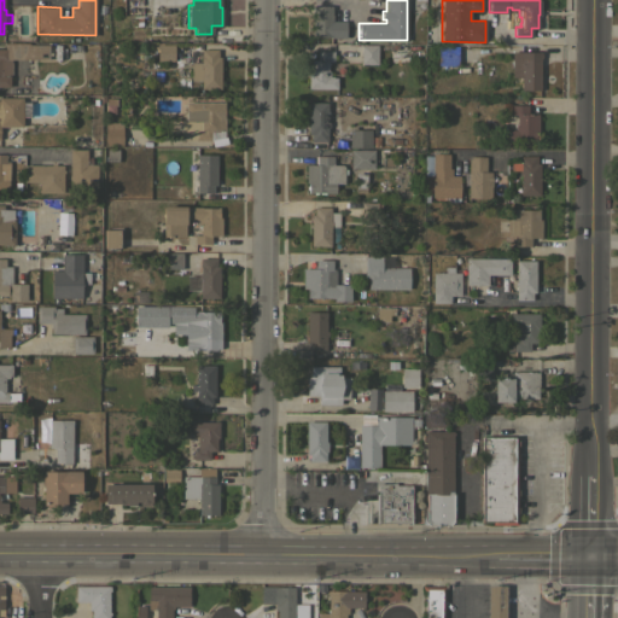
[(312,5),(331,5),(331,21),(345,21),(345,38),(337,38),(337,42),(332,42),(332,36),(312,36),(312,5)]
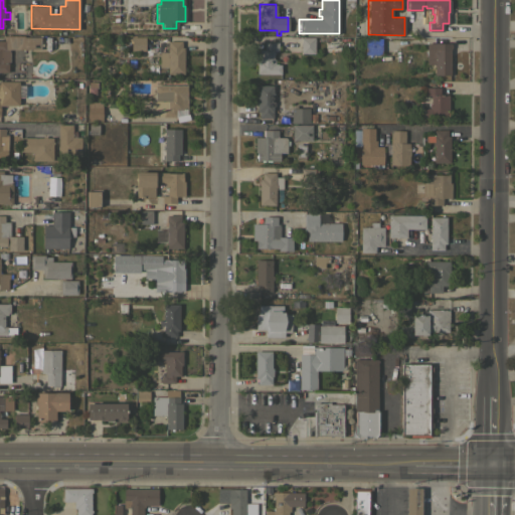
[(23,35),(23,36),(40,36),(40,48),(9,48),(8,63),(7,63),(7,71),(0,71),(0,40),(3,40),(3,35),(23,35)]
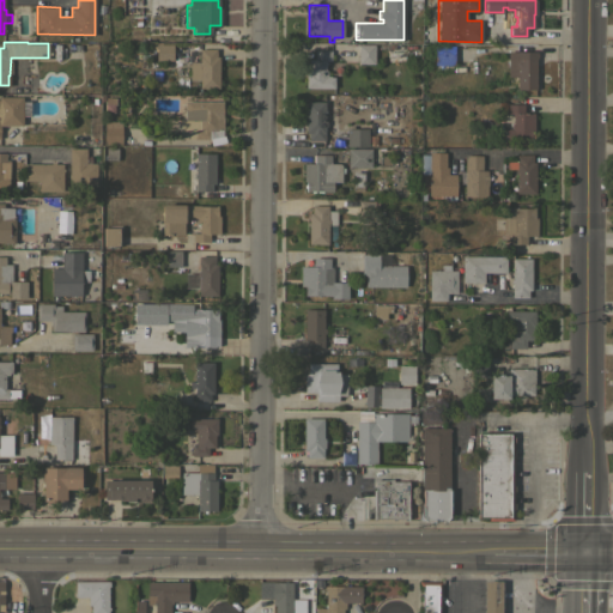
[(173,60),(156,60),(156,43),(173,43),(173,60)]
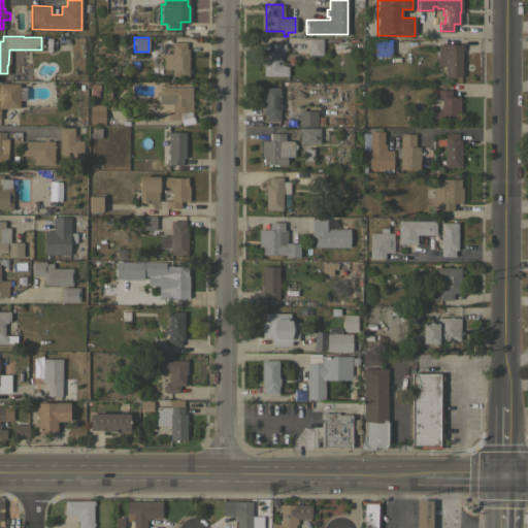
[(322,54),(308,54),(308,37),(322,37),(322,54)]
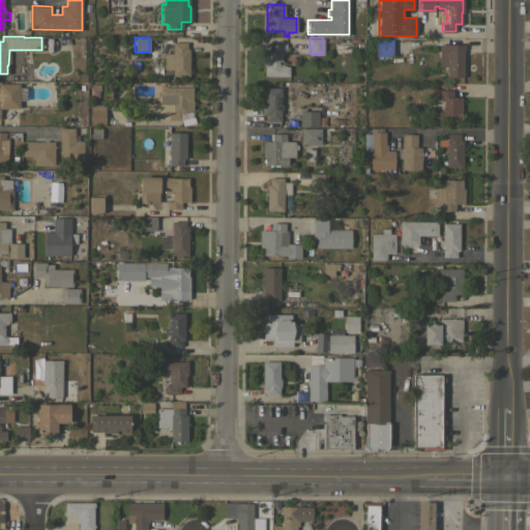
[(392,55),(375,55),(375,39),(392,39),(392,55)]
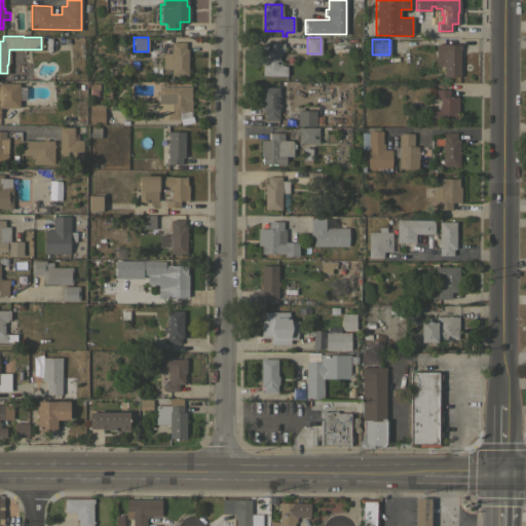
[(187,75),(171,75),(171,68),(162,68),(162,52),(171,52),(171,41),(185,41),(185,47),(187,47),(187,75)]
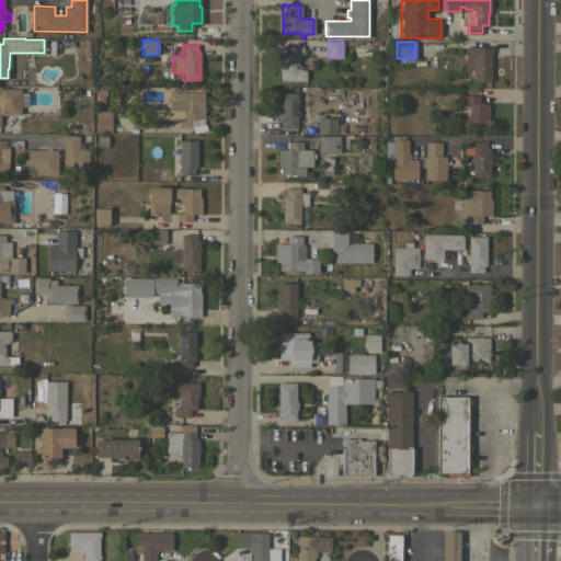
[(279,80),(279,65),(281,65),(281,54),(282,54),(282,53),(287,53),(287,45),(302,45),(302,55),(297,55),(297,56),(298,56),(298,58),(297,58),(297,64),(298,64),(298,68),(301,68),(301,69),(305,69),(305,80),(279,80)]
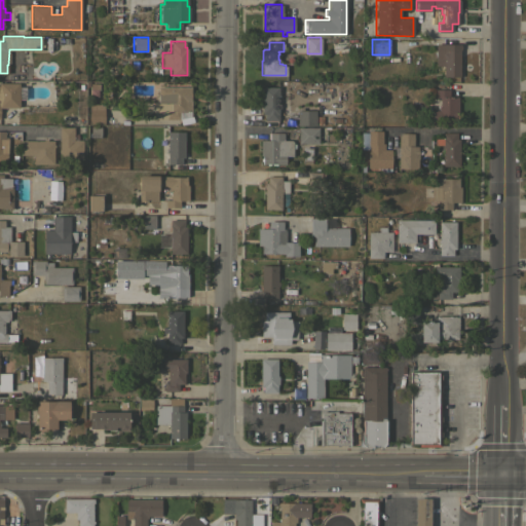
[(434,43),(460,43),(460,45),(460,51),(459,51),(459,75),(443,75),(443,65),(434,65),(434,43)]
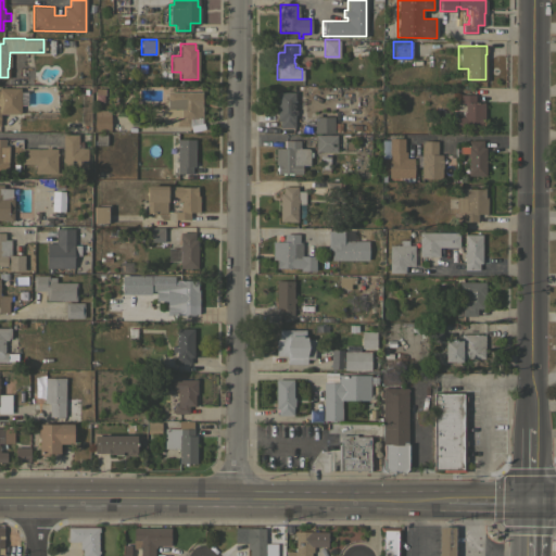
[(20,113),(0,113),(0,87),(20,87),(20,113)]
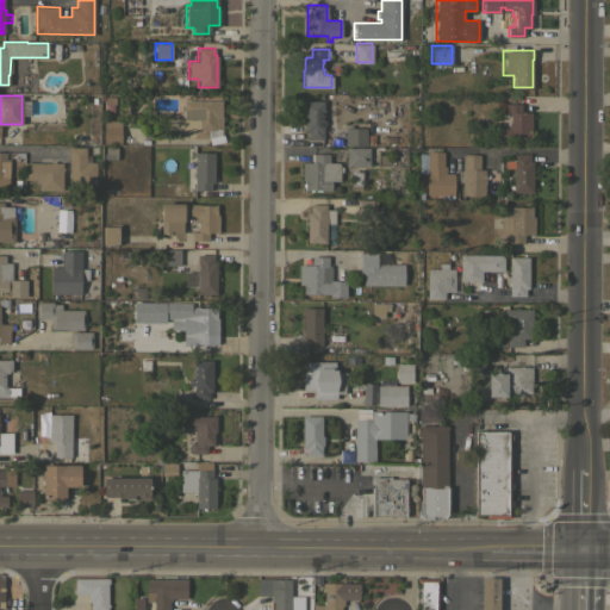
[(221,100),(221,135),(223,134),(224,142),(210,144),(209,137),(179,137),(179,117),(182,117),(182,99),(221,100)]
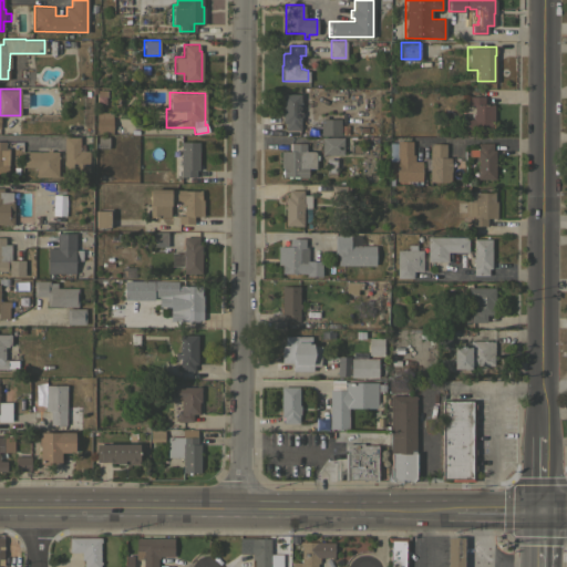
[(282,93),(300,93),(300,111),(301,111),(301,116),(299,116),(299,130),(285,130),(285,123),(282,123),(282,93)]
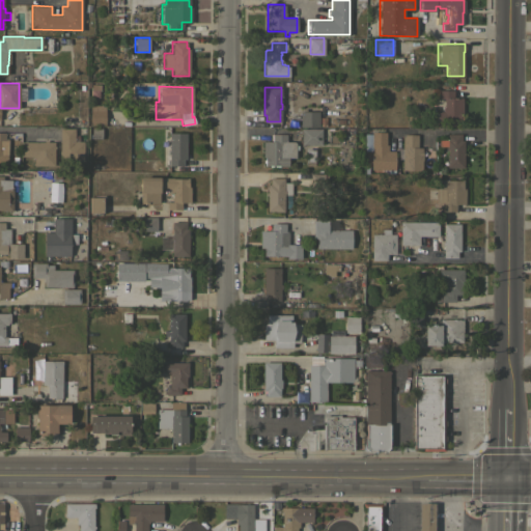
[(462,113),(459,113),(459,121),(437,121),(437,112),(439,112),(439,111),(442,111),(442,106),(444,107),(444,102),(443,102),(443,98),(439,98),(439,89),(452,89),(452,96),(462,96),(462,113)]
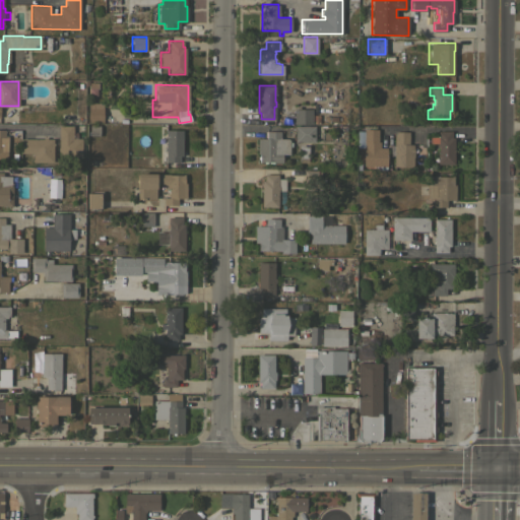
[(87,107),(103,107),(103,122),(87,122),(87,107)]
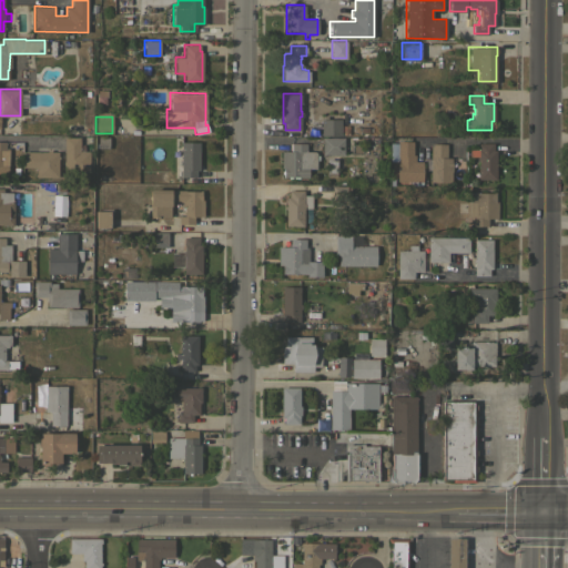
[(321,134),(321,119),(341,119),(341,134),(321,134)]
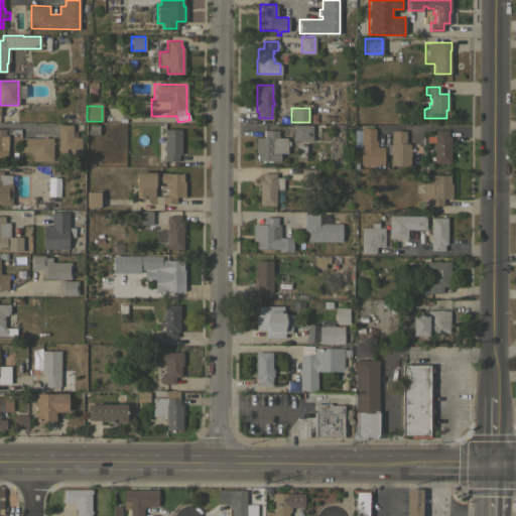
[(78,112),(78,121),(60,120),(60,112),(78,112)]
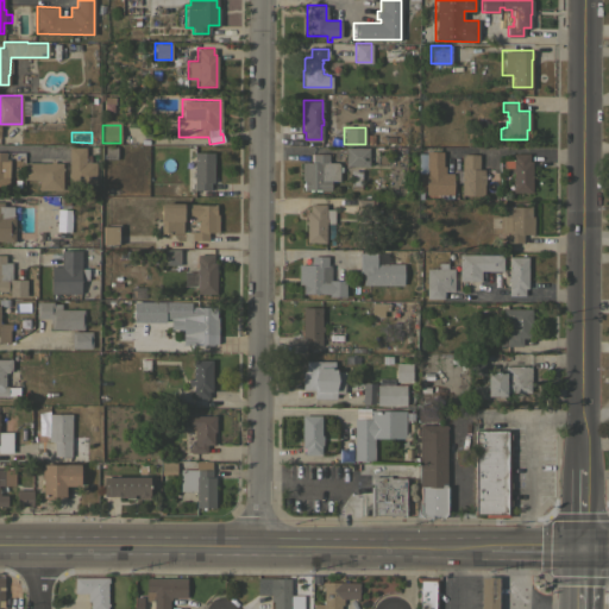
[(85,146),(85,161),(95,161),(95,184),(68,184),(68,146),(85,146)]
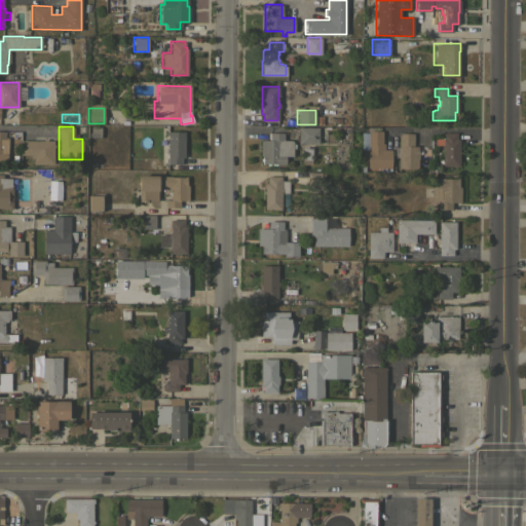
[(317,126),(317,143),(298,143),(298,126),(317,126)]
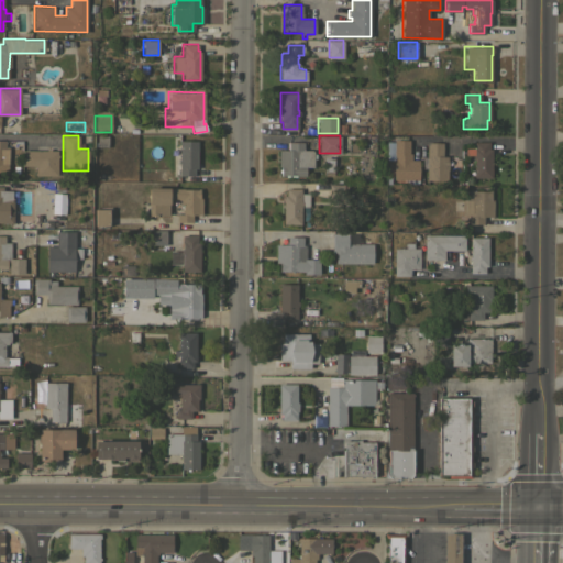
[(95,146),(95,136),(107,136),(107,146),(95,146)]
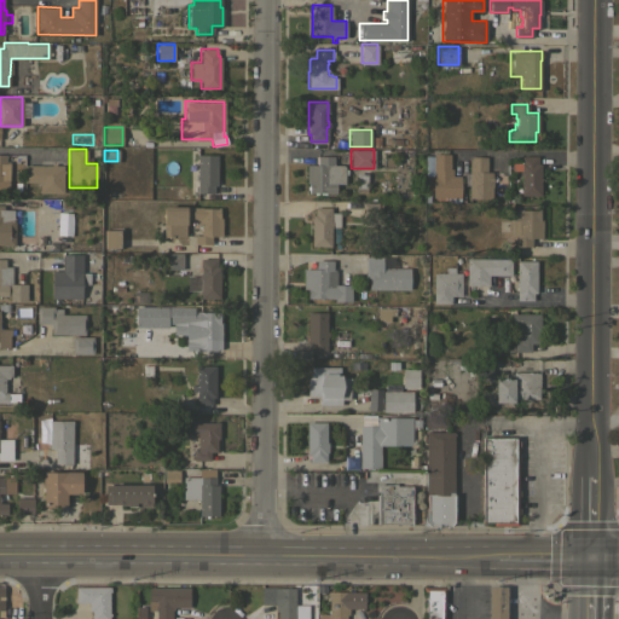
[(432,175),(433,175),(433,169),(432,169),(433,152),(450,154),(449,168),(452,168),(451,175),(460,175),(460,197),(432,197),(432,175)]
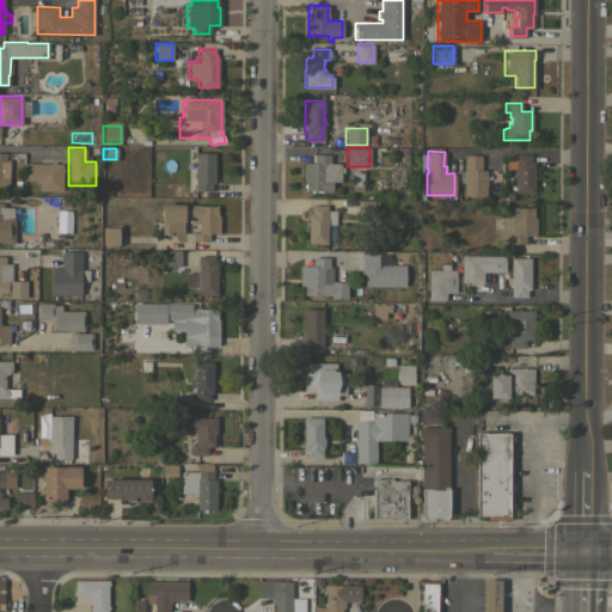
[(8,161),(8,178),(7,178),(7,189),(0,189),(0,152),(5,152),(5,159),(6,159),(6,155),(13,155),(13,161),(8,161)]
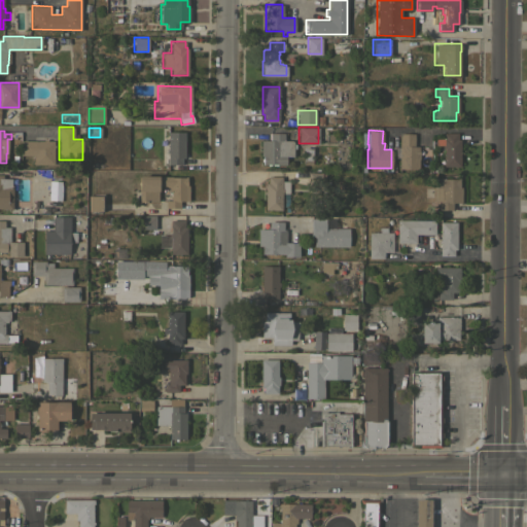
[(184,157),(181,157),(181,164),(167,164),(167,151),(166,151),(166,147),(167,147),(167,132),(184,131),(184,157)]
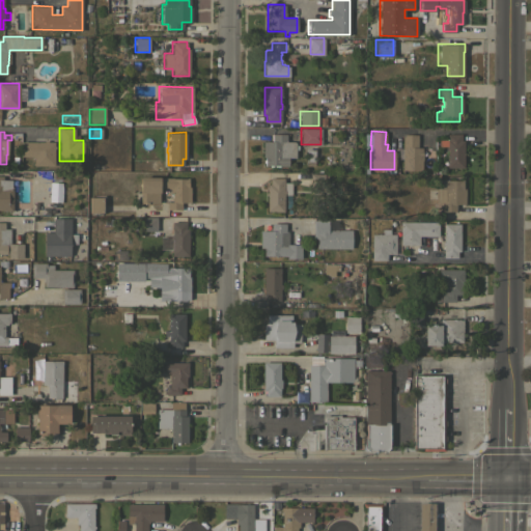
[(463,167),(447,167),(447,150),(445,150),(445,146),(446,146),(446,133),(460,133),(460,140),(463,140),(463,167)]
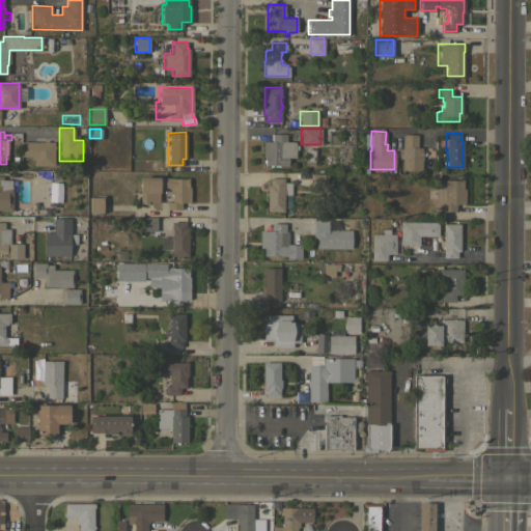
[(285,134),(285,141),(294,141),(296,143),(296,144),(298,144),(297,149),(296,149),(296,157),(287,157),(287,166),(279,165),(279,167),(269,166),(269,165),(266,165),(264,165),(264,157),(262,157),(262,141),(271,141),(271,134),(285,134)]
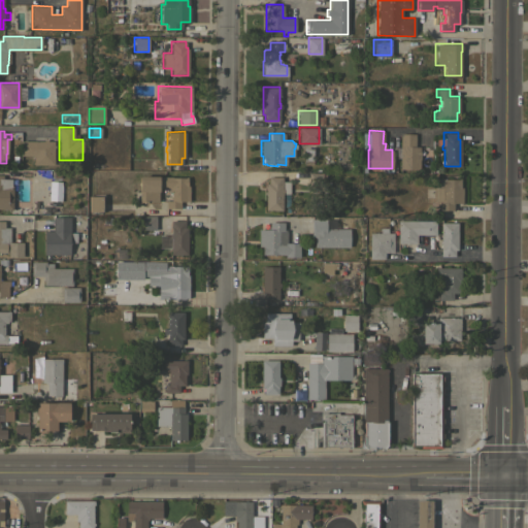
[(400,133),(415,133),(415,146),(419,146),(419,153),(420,153),(420,159),(419,159),(419,168),(399,168),(400,133)]
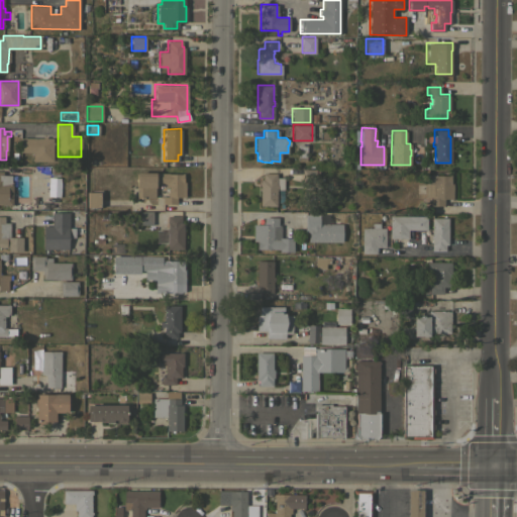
[(41,137),(41,136),(45,136),(45,137),(53,137),(53,141),(54,141),(54,144),(53,144),(53,161),(32,161),(32,151),(20,151),(20,137),(41,137)]
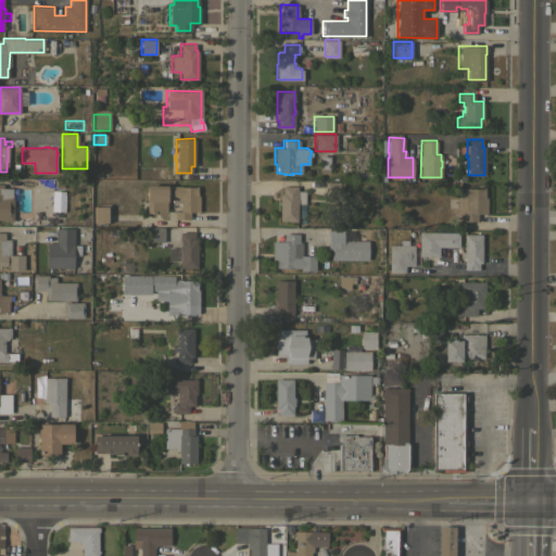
[(319,155),(328,155),(328,173),(319,173),(319,155)]
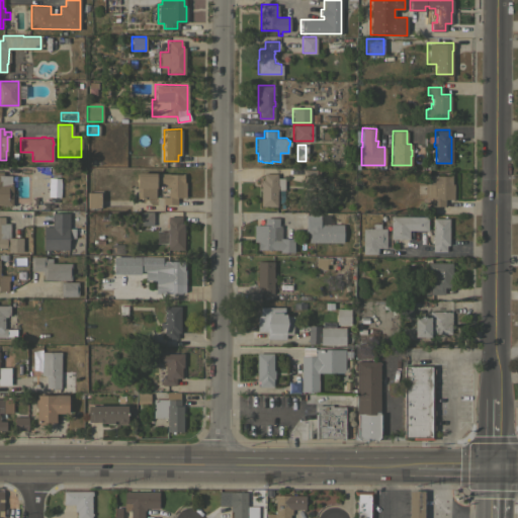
[(260,179),(263,179),(263,173),(263,167),(276,167),(275,173),(276,173),(276,177),(283,177),(283,189),(276,189),(276,206),(260,205),(260,179)]
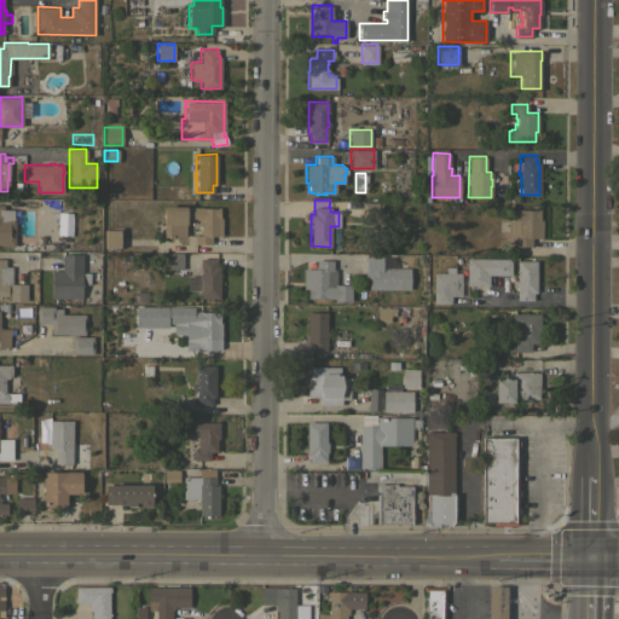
[(377,202),(379,217),(362,218),(362,202),(377,202)]
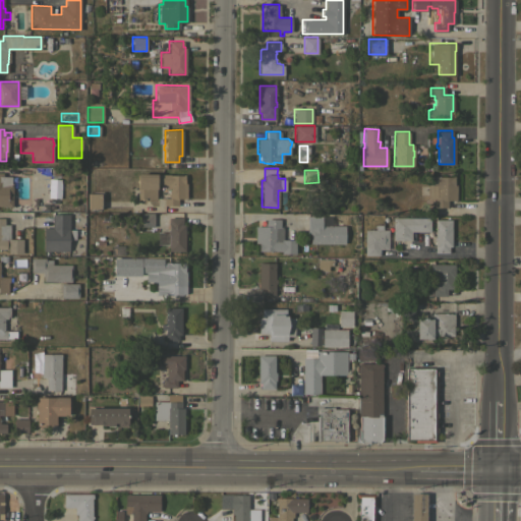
[(0,172),(2,172),(2,176),(10,176),(10,183),(12,183),(12,207),(1,207),(1,206),(0,206),(0,172)]
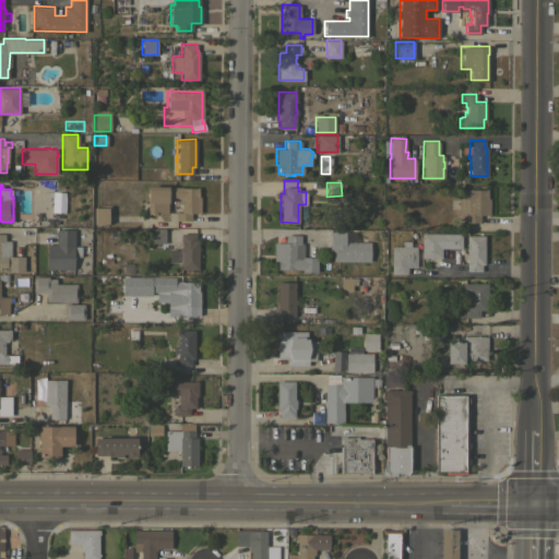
[(181,187),(195,187),(198,187),(198,195),(200,195),(200,213),(190,212),(190,221),(175,219),(175,212),(180,212),(180,210),(179,210),(179,207),(180,207),(180,202),(179,202),(179,198),(176,198),(176,197),(168,197),(167,202),(166,213),(159,213),(159,215),(155,215),(155,214),(145,213),(145,212),(146,212),(146,195),(145,195),(145,192),(146,192),(147,186),(181,187)]
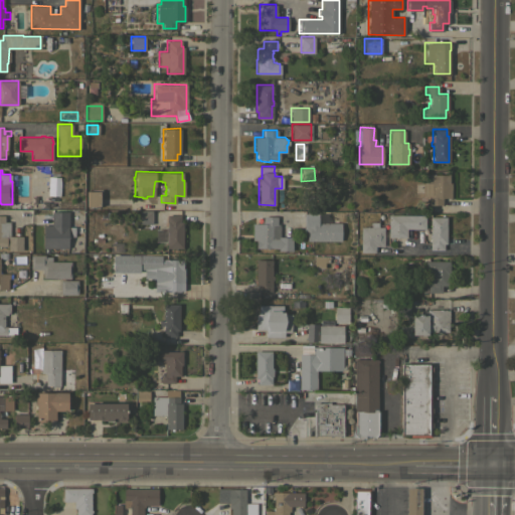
[(450,197),(442,197),(442,204),(427,204),(427,197),(424,197),(424,183),(422,183),(422,174),(425,174),(425,173),(434,173),(434,174),(447,174),(447,173),(449,173),(449,182),(451,182),(450,197)]
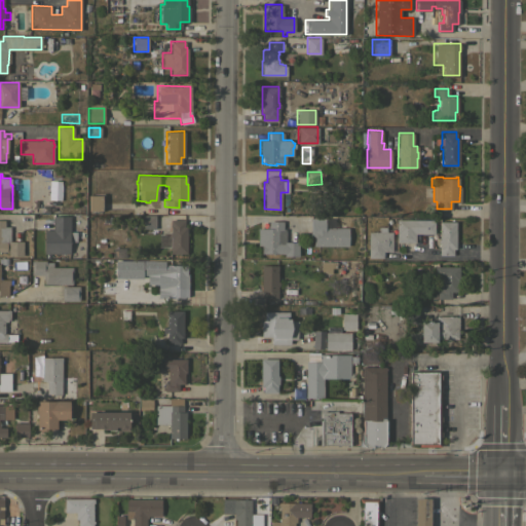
[(86,195),(100,195),(100,211),(87,211),(86,195)]
